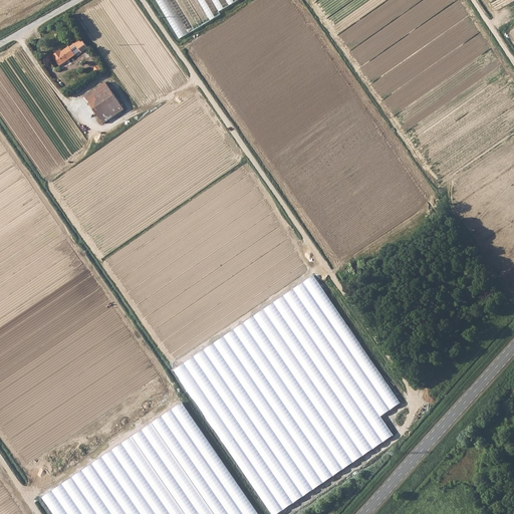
[(219,12),(238,0),(156,0),(179,39),(221,14),(219,12)]
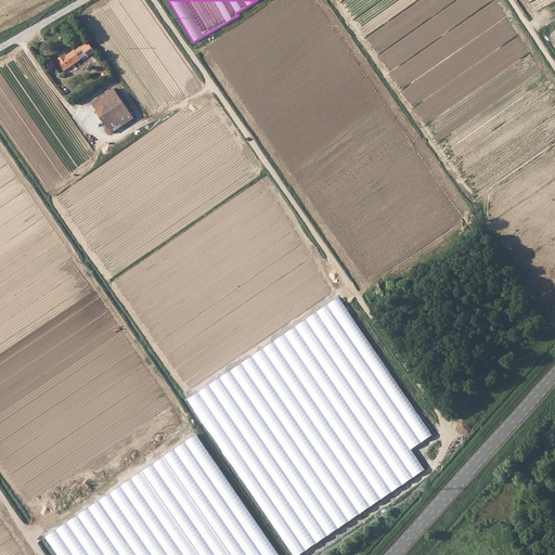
[(65,72),(86,56),(79,48),(66,56),(65,54),(56,61),(65,72)]
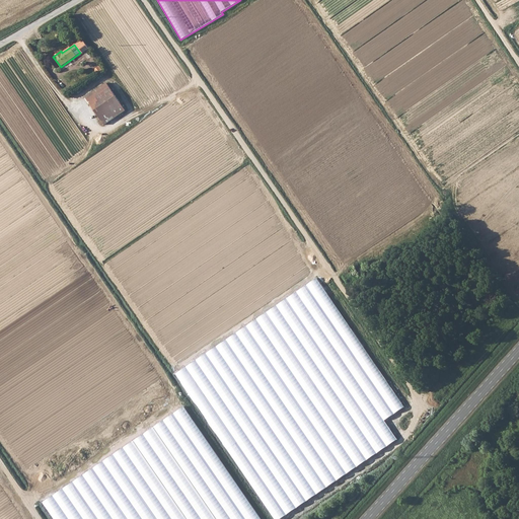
[(104,125),(126,110),(110,88),(106,83),(85,97),(104,125)]
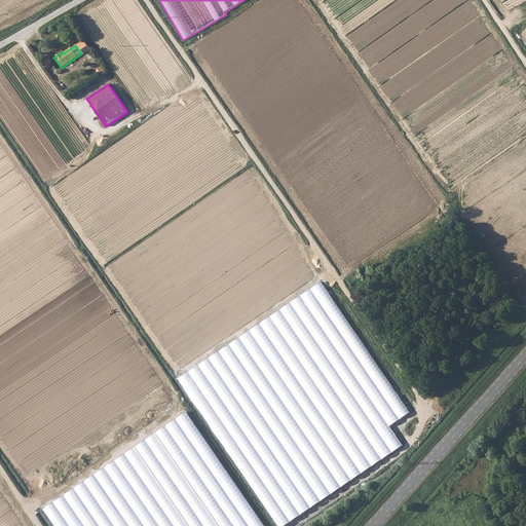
[(365,283),(378,273),(374,267),(361,275),(365,283)]
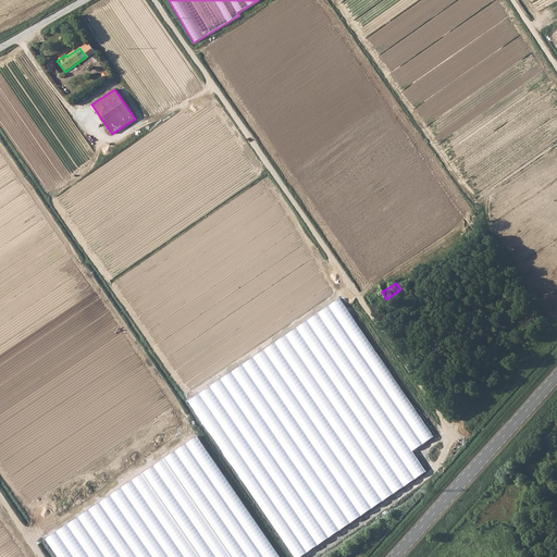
[(341,297),(189,399),(296,556),(300,556),(428,472),(413,452),(435,436),(341,297)]
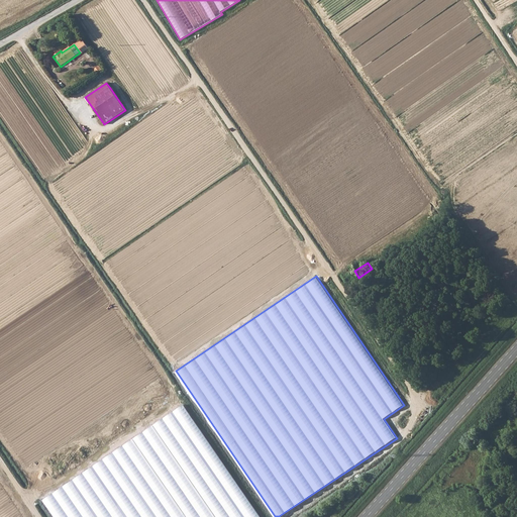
[(261,516),(183,404),(42,500),(54,516),(261,516)]
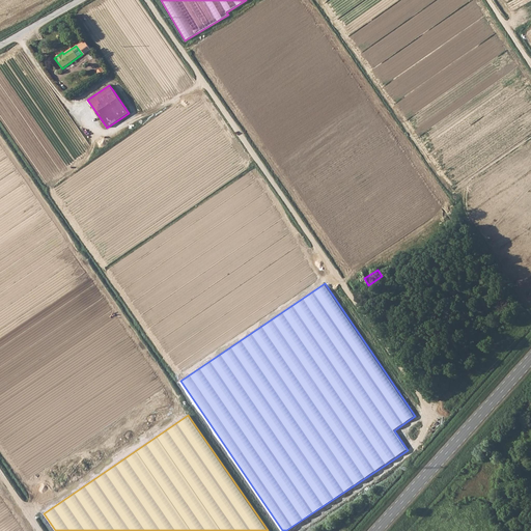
All buildings are outlined.
